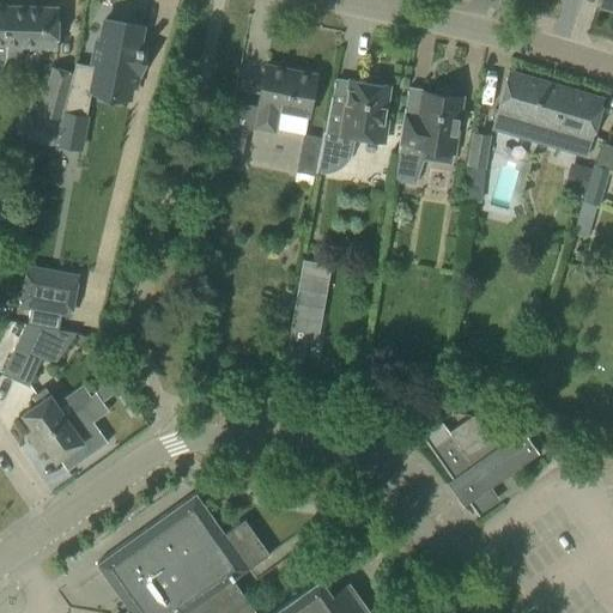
[(6,59),(22,59),(23,47),(58,48),(59,7),(7,6),(6,59)]
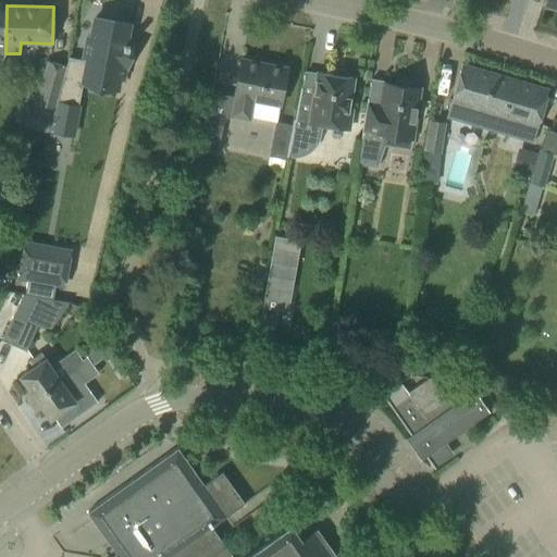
[(70,58),(56,102),(71,104),(76,81),(116,88),(119,77),(122,78),(128,45),(125,44),(128,24),(101,19),(94,17),(90,37),(86,36),(83,57),(86,57),(86,60),(70,58)]
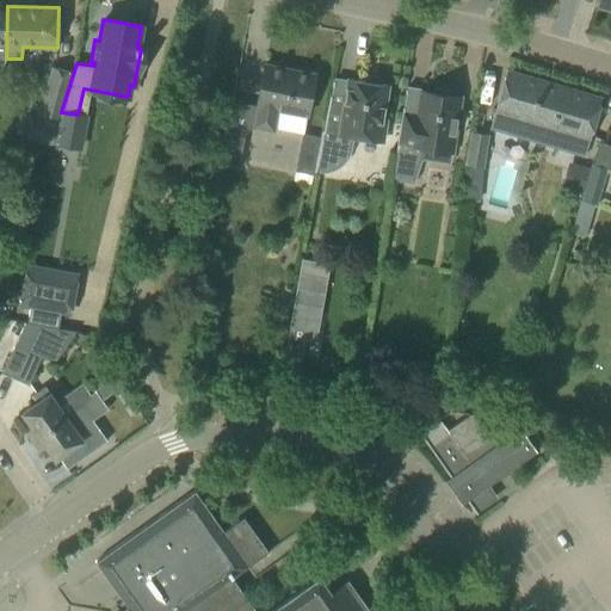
[(265,65),(253,125),(273,130),(273,128),(303,134),(315,74),(265,65)]
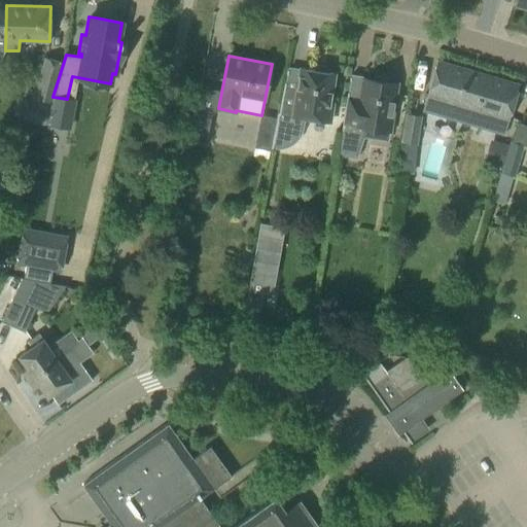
[(43,126),(62,63),(46,58),(32,106),(28,105),(23,119),(43,126)]
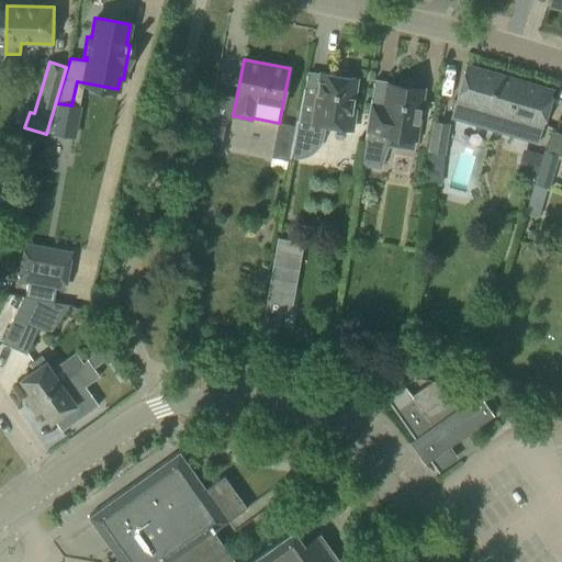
[(450,117),(482,127),(519,138),(525,122),(542,127),(553,90),(467,64),(454,102),(450,117)]
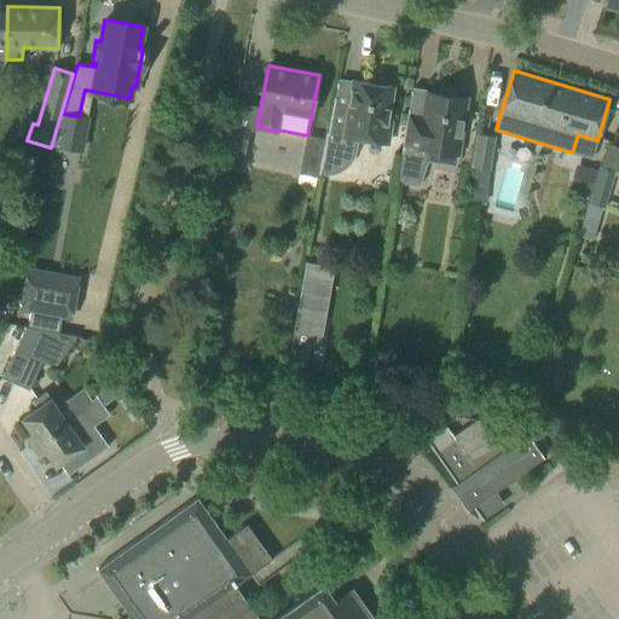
[(327,132),(325,139),(327,139),(320,171),(322,171),(324,172),(328,172),(331,171),(335,171),(337,169),(341,168),(343,166),(346,163),(348,162),(351,158),(352,156),(354,152),(354,150),(356,146),(356,143),(356,140),(356,138),(387,143),(391,122),(387,121),(393,87),(385,86),(386,82),(381,80),(376,80),(370,80),(370,84),(362,82),(359,94),(352,93),(353,92),(351,92),(348,104),(335,102),(336,97),(334,97),(328,132),(327,132)]
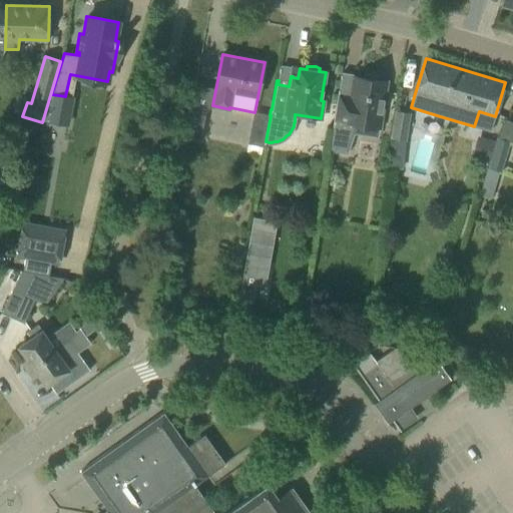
[(356,124),(379,128),(387,81),(376,79),(377,77),(365,75),(364,78),(361,77),(359,89),(353,88),(352,88),(351,96),(339,94),(339,90),(338,90),(329,151),(330,151),(330,149),(346,152),(356,124)]
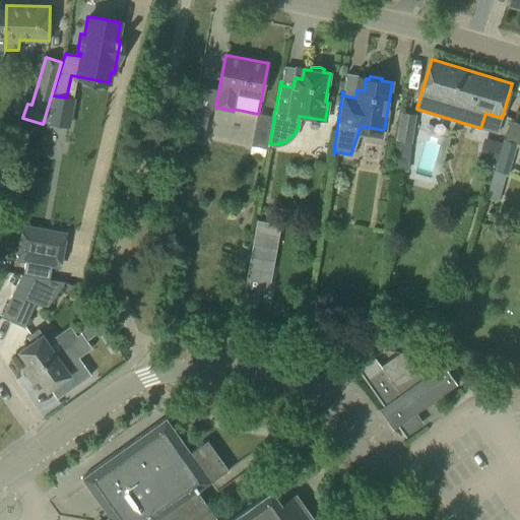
[(193,111),(187,139),(202,142),(208,114),(193,111)]
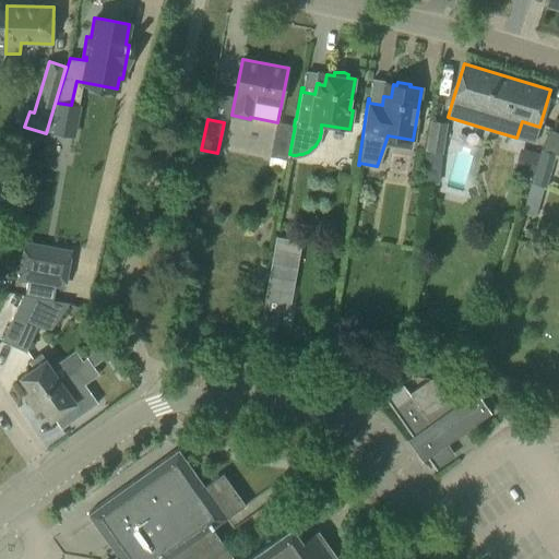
[(440,153),(442,153),(447,122),(430,120),(425,150),(429,151),(428,164),(438,166),(440,153)]
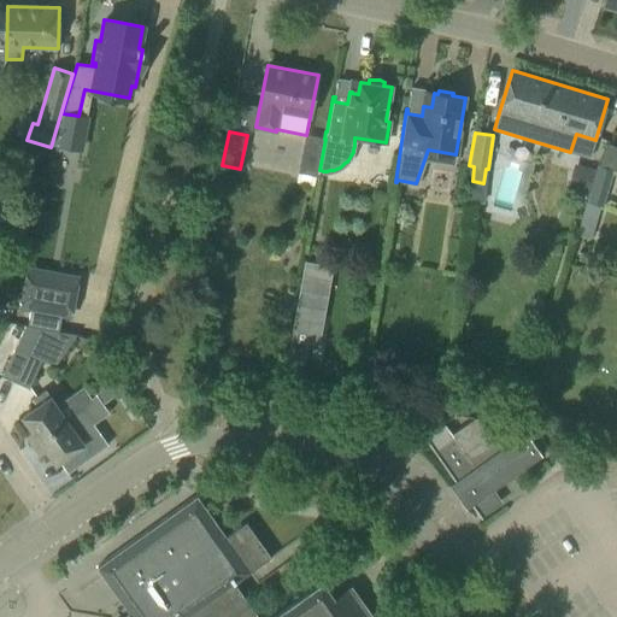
[(319,172),(321,170),(319,170),(325,139),(324,139),(305,135),(298,172),(317,176),(318,172),(319,172)]
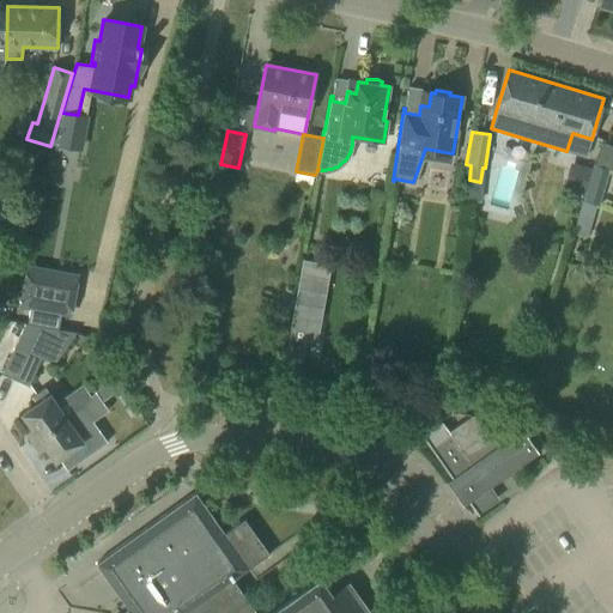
[(592,169),(584,194),(572,234),(587,237),(596,206),(599,206),(610,169),(594,163),(592,169)]
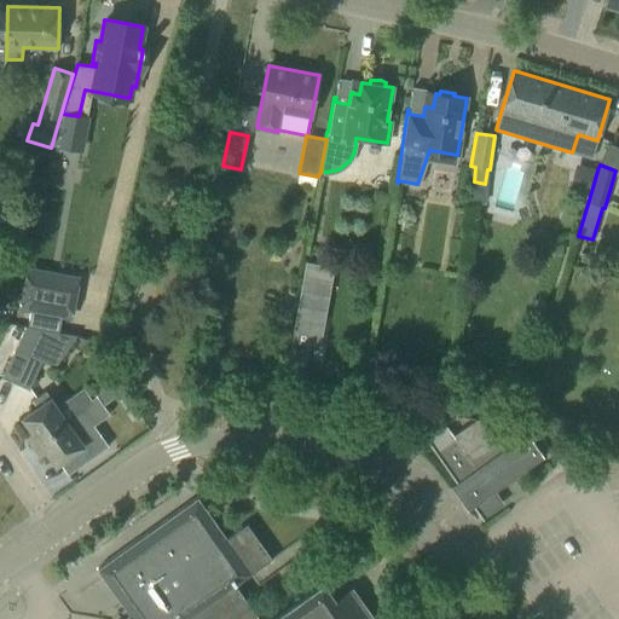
[(25,277),(19,308),(30,311),(62,317),(71,319),(77,288),(25,277)]
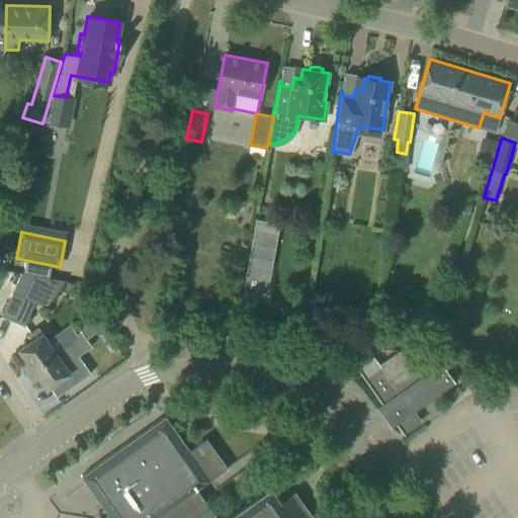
[(247,267),(244,285),(268,289),(271,271),(247,267)]
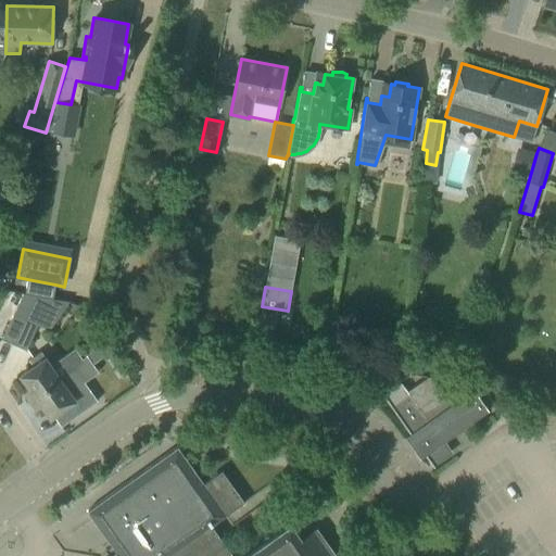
[(2,339),(13,344),(36,295),(9,291),(2,306),(14,312),(2,339)]
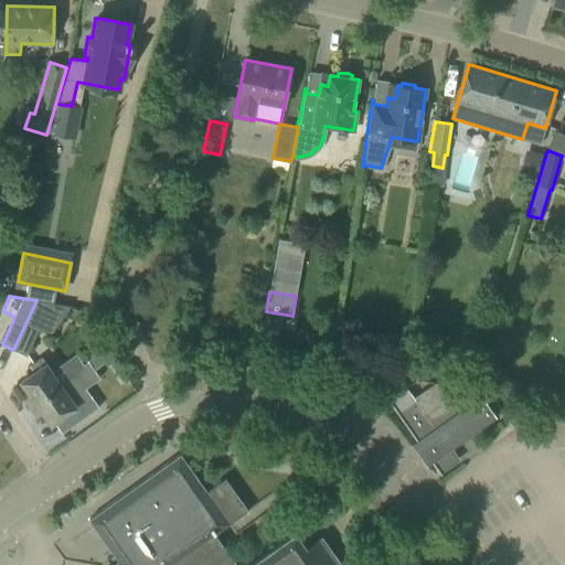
[(13,350),(27,355),(39,330),(50,334),(70,307),(36,300),(13,350)]
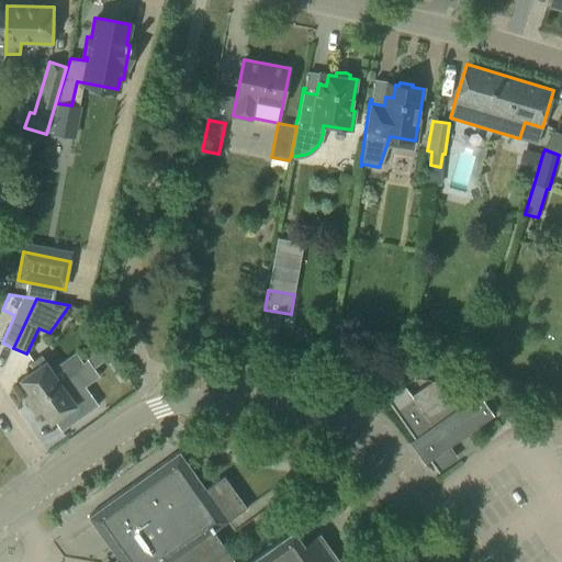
[(104,339),(87,359),(93,368),(112,355),(104,339)]
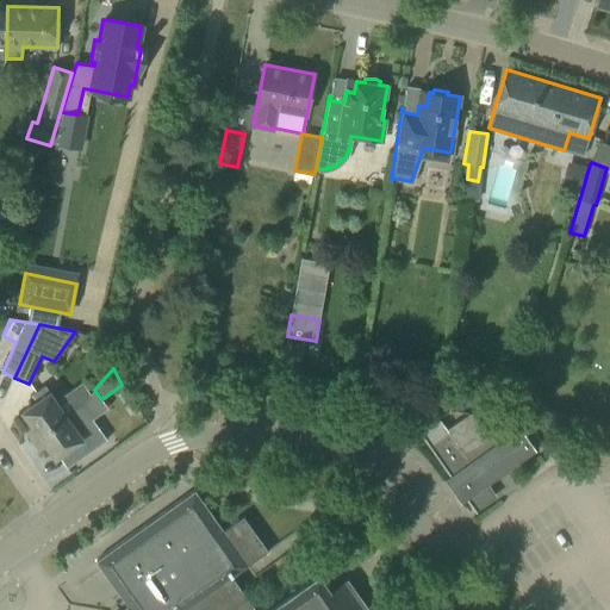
[(32,440),(67,416),(44,385),(31,394),(37,402),(22,412),(31,427),(25,430),(32,440)]
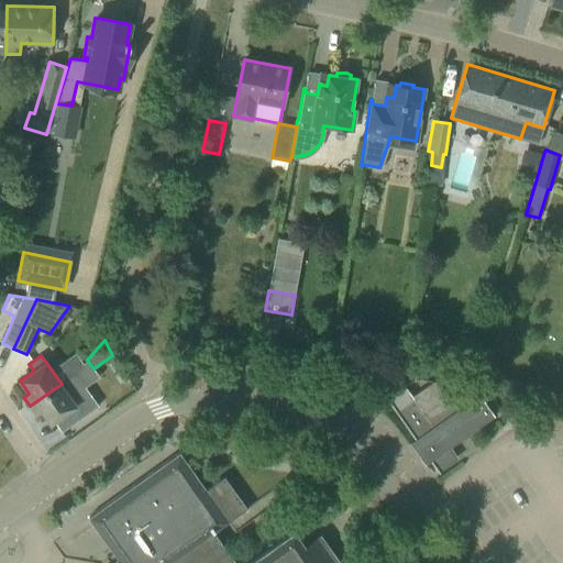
[(30,406),(36,415),(42,411),(51,423),(61,417),(68,427),(92,410),(78,392),(83,388),(74,375),(62,384),(30,406)]
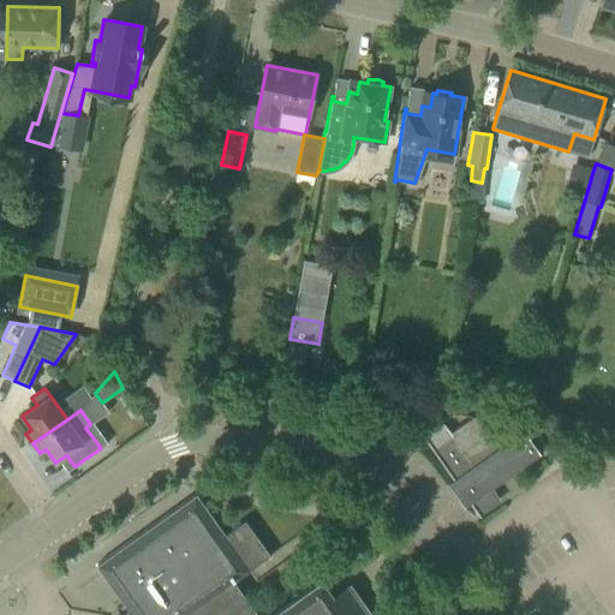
[(497,434),(488,419),(472,418),(451,434),(442,423),(423,436),(453,479),(448,483),(465,507),(470,503),(479,517),(481,515),(478,513),(496,500),(489,490),(539,454),(517,421),(497,434)]
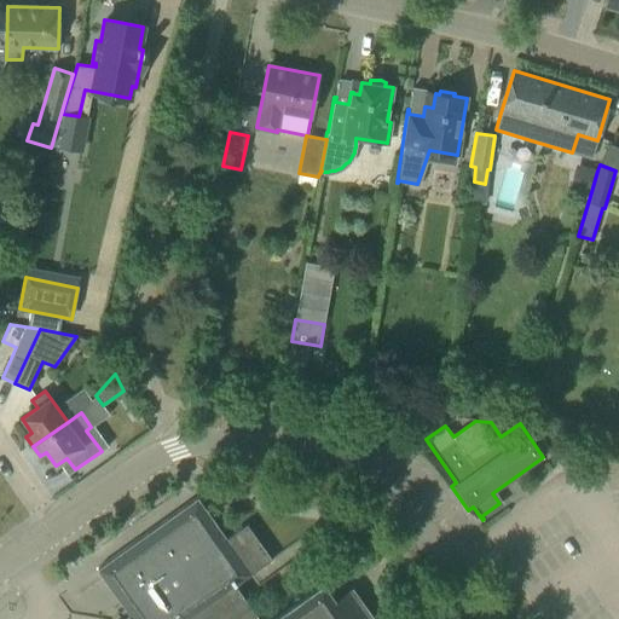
[(374,618),(352,588),(336,599),(324,582),(271,618),(259,618),(235,585),(272,560),(247,524),(226,538),(197,498),(97,570),(128,614),(122,618),(374,618)]
